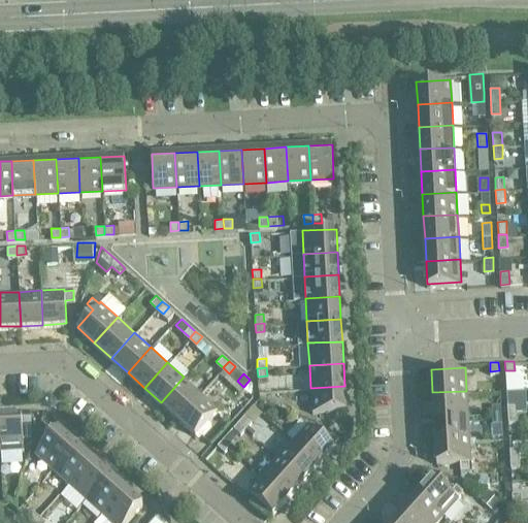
[(184,377),(161,402),(177,418),(200,392),(184,377)]
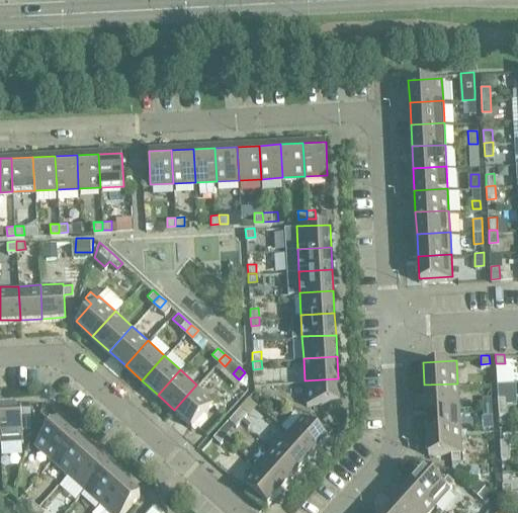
[(338,378),(305,380),(306,403),(329,402),(329,410),(338,410),(337,402),(339,402),(338,378)]
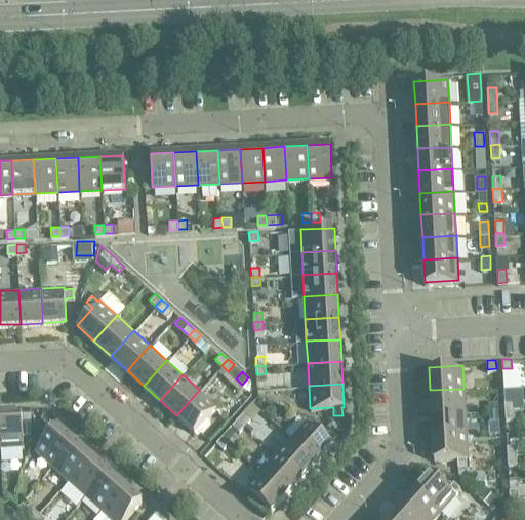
[(463,389),(430,390),(431,412),(466,410),(463,389)]
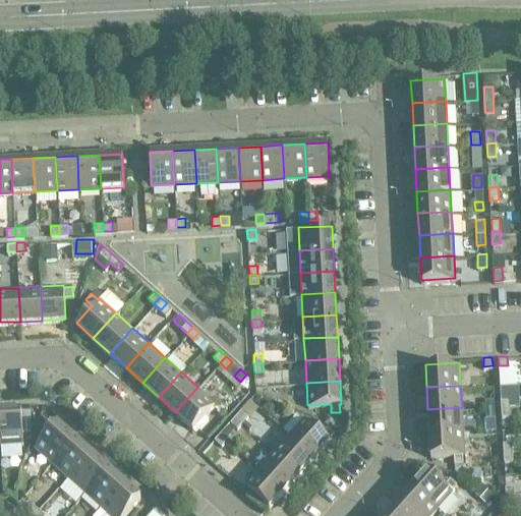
[(197,387),(175,412),(192,427),(215,402),(197,387)]
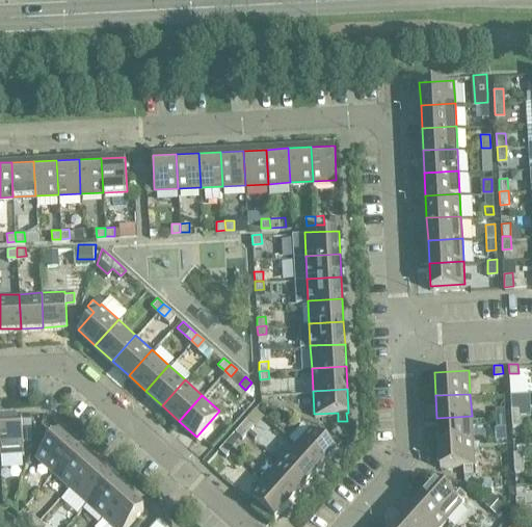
[(505,415),(504,405),(496,406),(496,415),(505,415)]
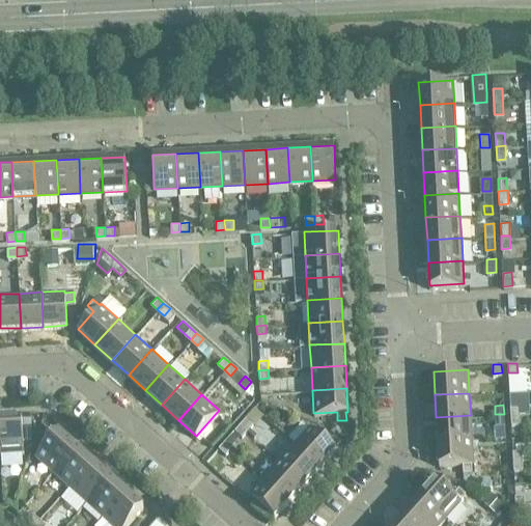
[(510,411),(511,422),(520,422),(520,411),(510,411)]
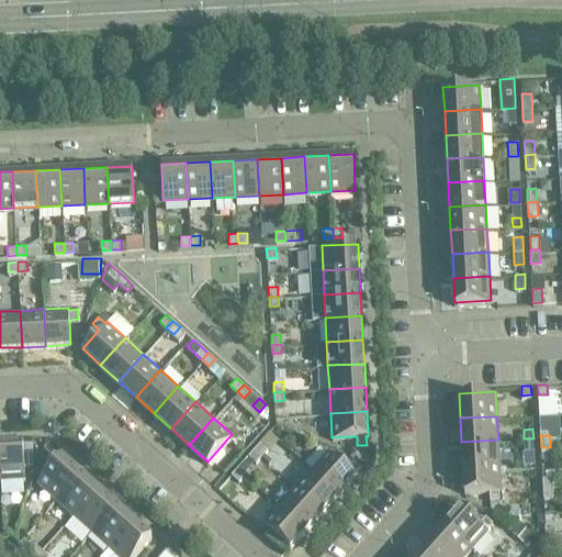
[(534,438),(524,438),(525,448),(534,448),(534,438)]
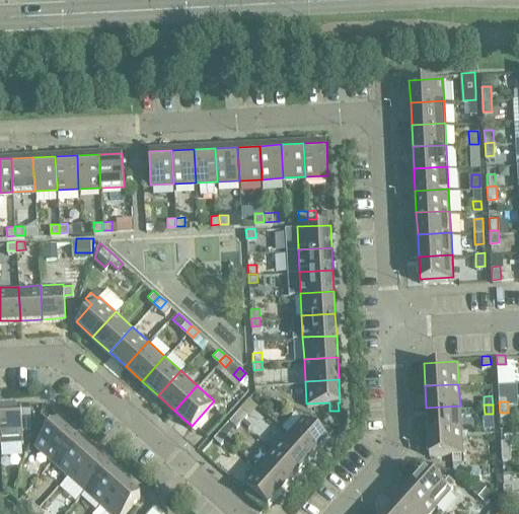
[(21,406),(0,407),(0,440),(0,441),(23,440),(21,417),(30,416),(29,408),(21,408),(21,406)]
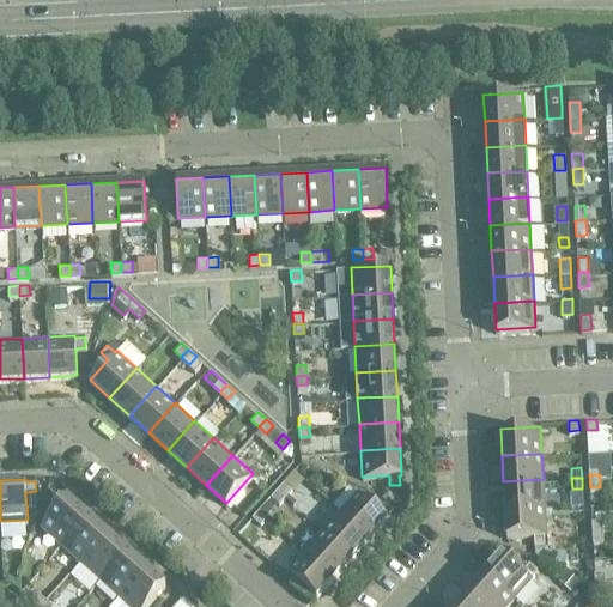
[(544,479),(503,481),(505,508),(545,505),(544,479)]
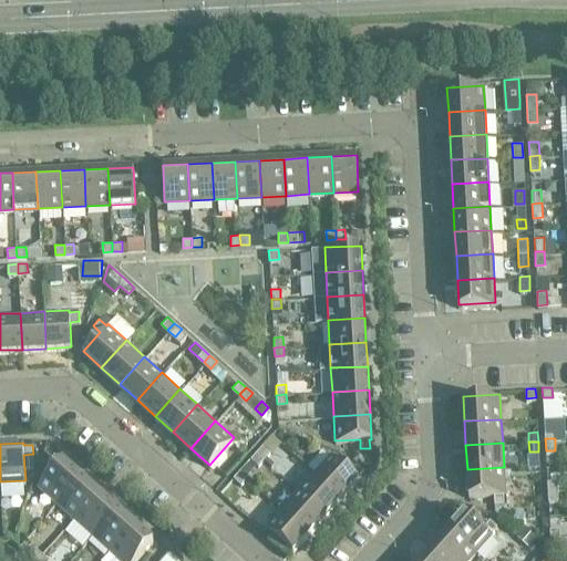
[(255,452),(263,458),(269,450),(263,444),(255,452)]
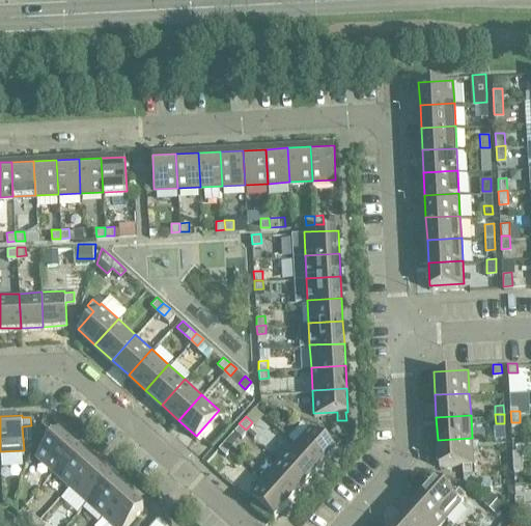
[(35,453),(52,469),(75,444),(58,428),(57,430),(50,423),(44,431),(51,436),(35,453)]
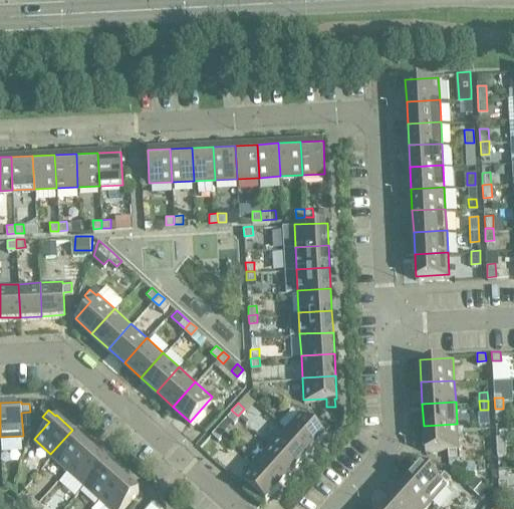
[(226,416),(232,421),(233,422),(238,416),(231,410),(226,416)]
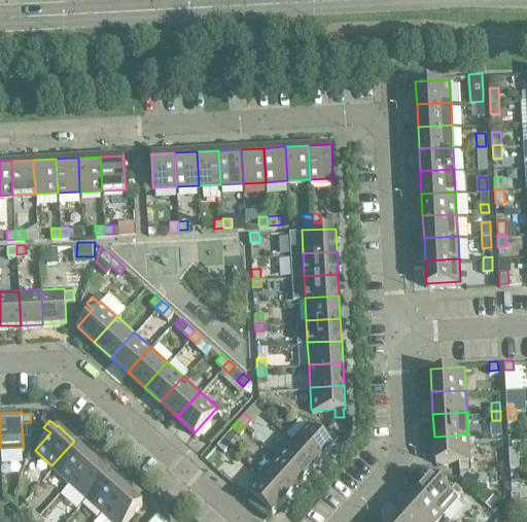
[(307,421),(291,439),(317,461),(332,444),(331,443),(337,437),(330,430),(324,437),(307,421)]
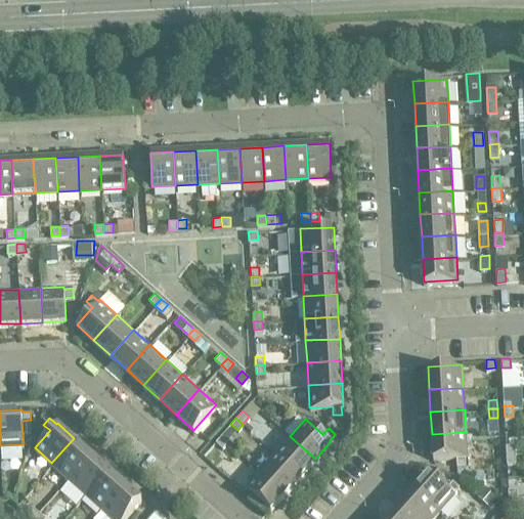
[(466,432),(432,434),(433,458),(455,456),(456,465),(466,464),(465,456),(467,456),(466,432)]
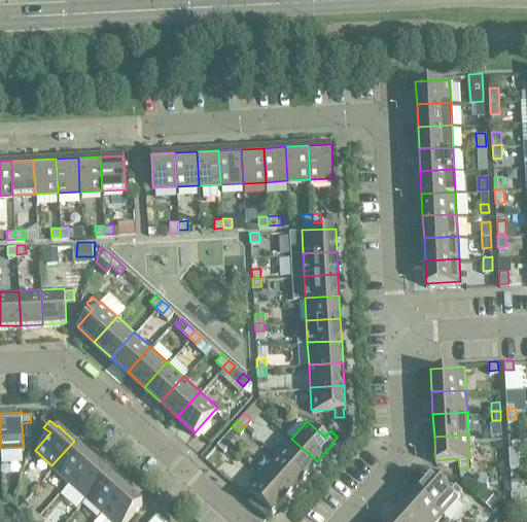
[(222,436),(217,443),(223,449),(230,442),(222,436)]
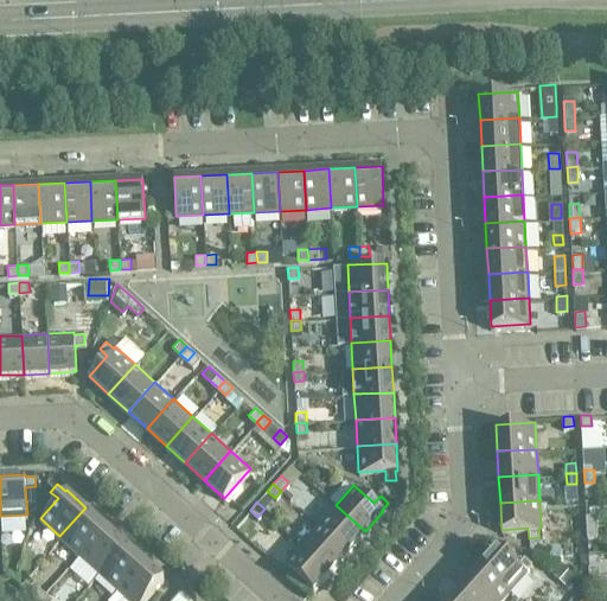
[(336,505),(318,524),(347,550),(365,531),(336,505)]
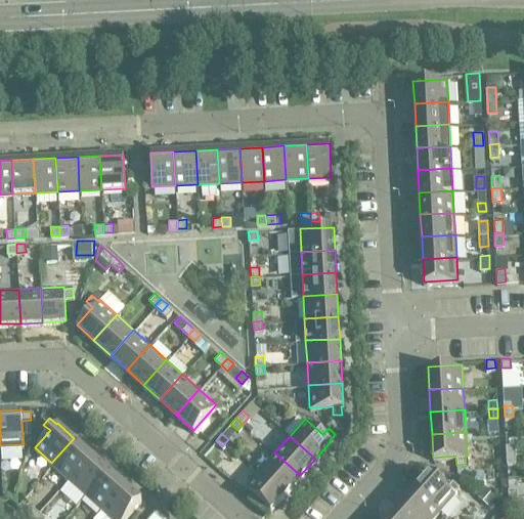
[(506,437),(506,443),(506,448),(515,447),(514,437),(506,437)]
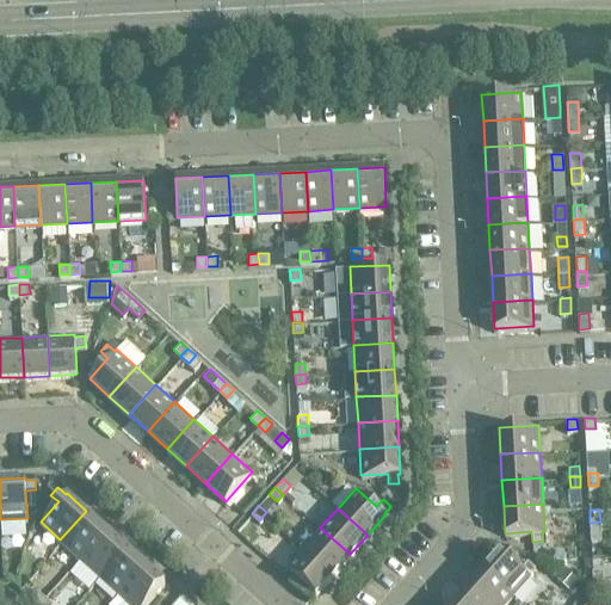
[(106,528),(86,511),(60,539),(80,557),(106,528)]
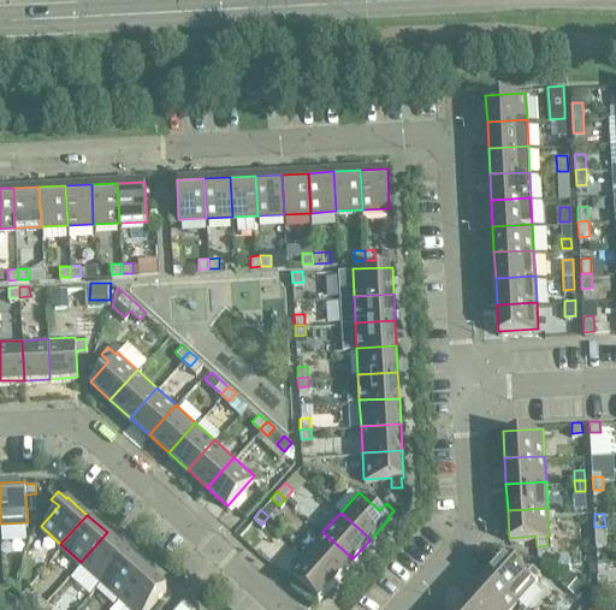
[(605,526),(594,527),(596,542),(606,542),(605,526)]
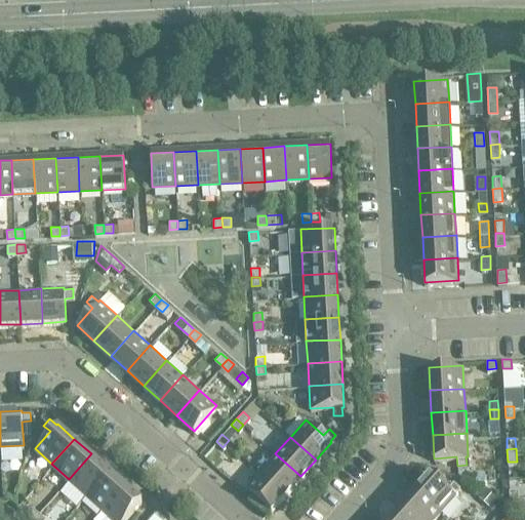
[(108,469),(91,453),(69,479),(85,493),(108,469)]
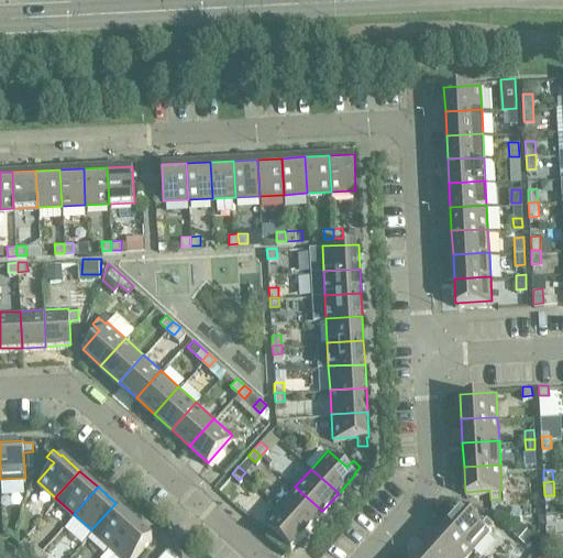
[(295,487),(279,504),(307,529),(322,511),(295,487)]
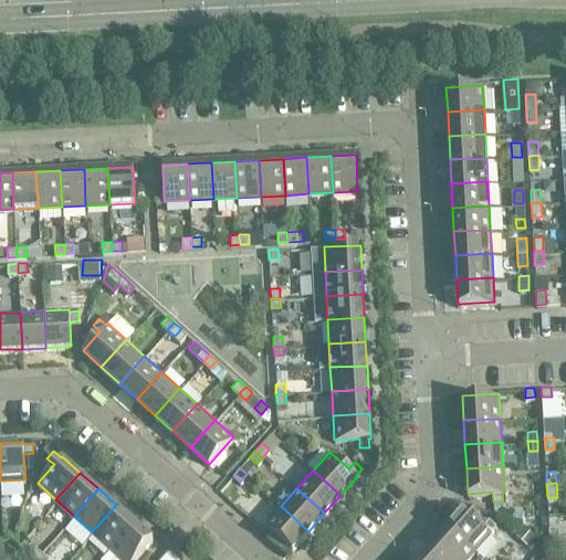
[(134,520),(116,505),(92,531),(109,548),(134,520)]
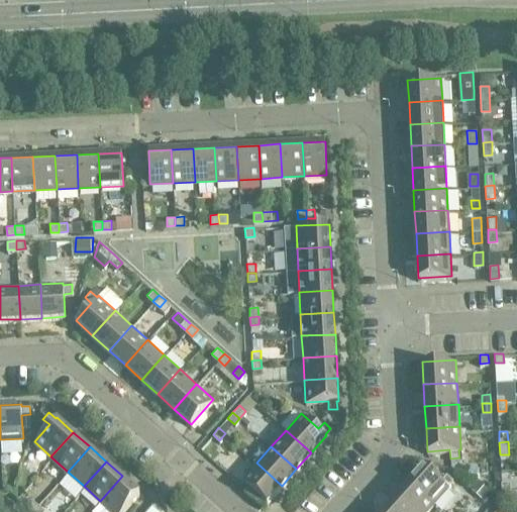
[(282,486),(256,463),(241,480),(266,502),(282,486)]
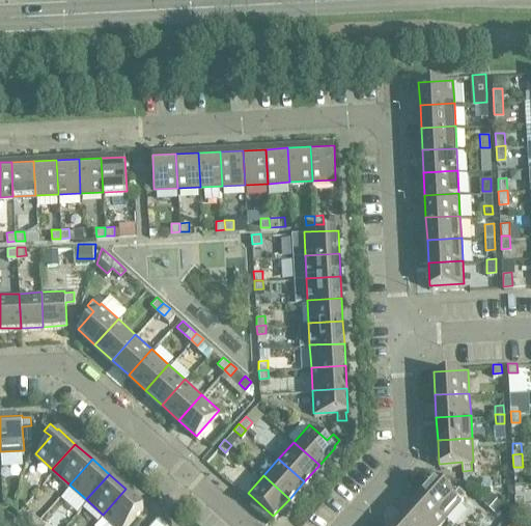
[(436,476),(420,493),(445,517),(460,499),(459,498),(466,491),(458,486),(452,492),(436,476)]
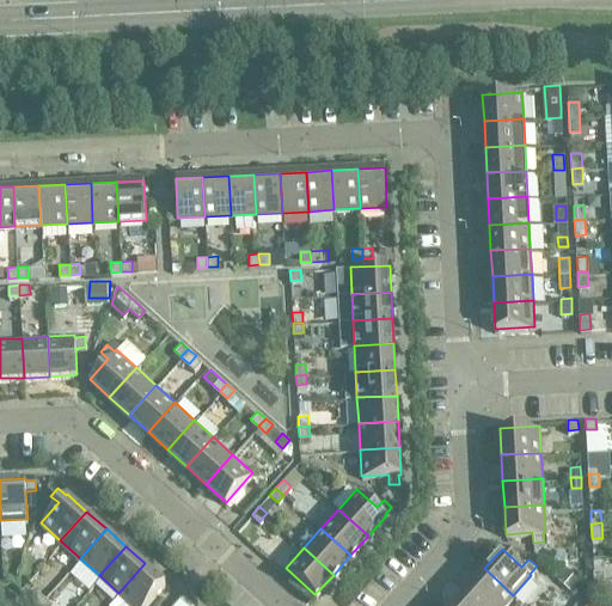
[(142,605),(165,581),(145,563),(118,593),(133,605),(142,605)]
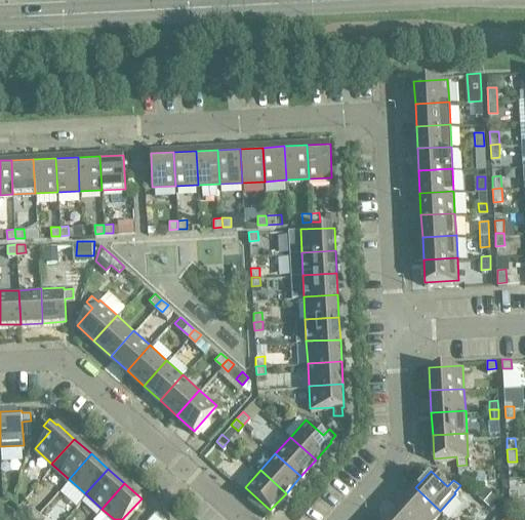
[(431,519),(440,511),(415,487),(400,505),(417,519),(431,519)]
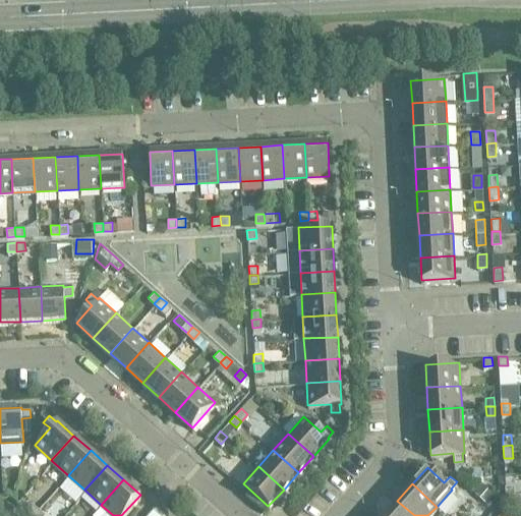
[(505,485),(506,503),(520,502),(520,488),(514,489),(514,484),(505,485)]
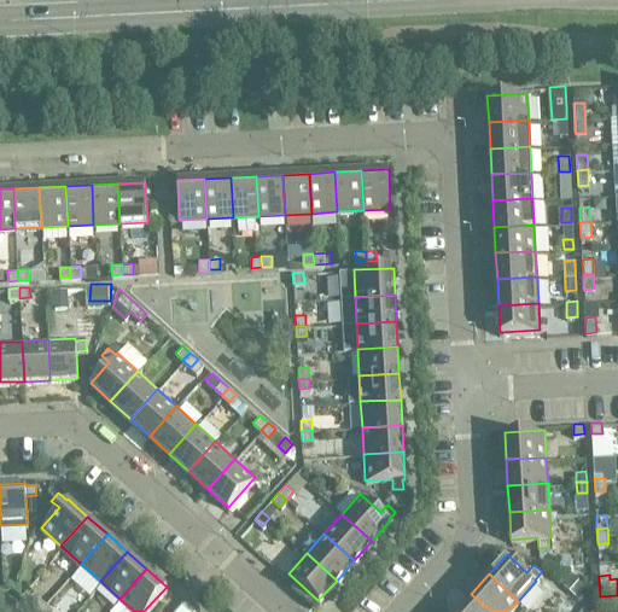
[(491,611),(471,594),(454,611),(491,611)]
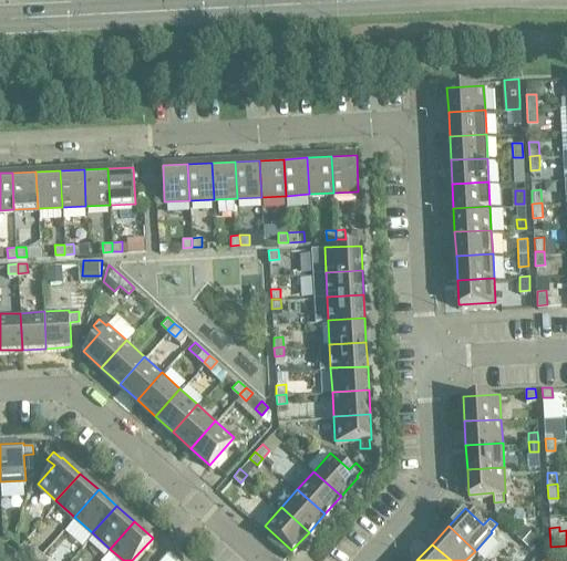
[(35,560),(41,552),(34,547),(28,553),(35,560)]
